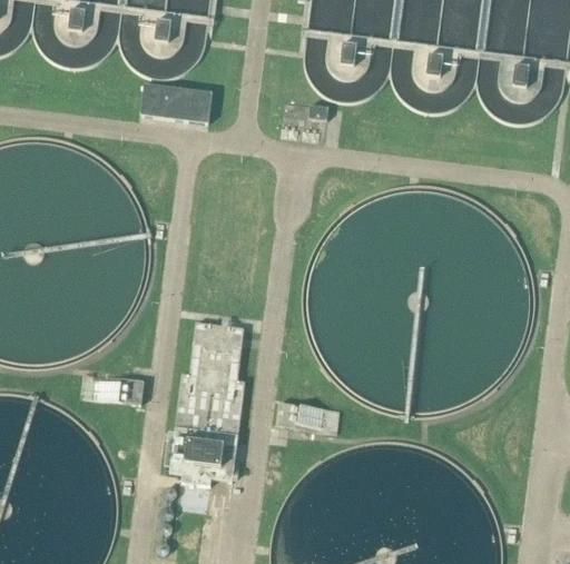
[(144,82),(140,114),(208,122),(212,91),(144,82)]
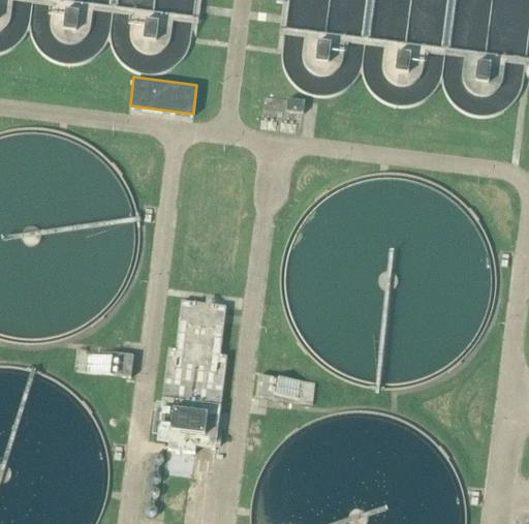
[(287,96),(285,109),(303,111),(304,98),(287,96)]
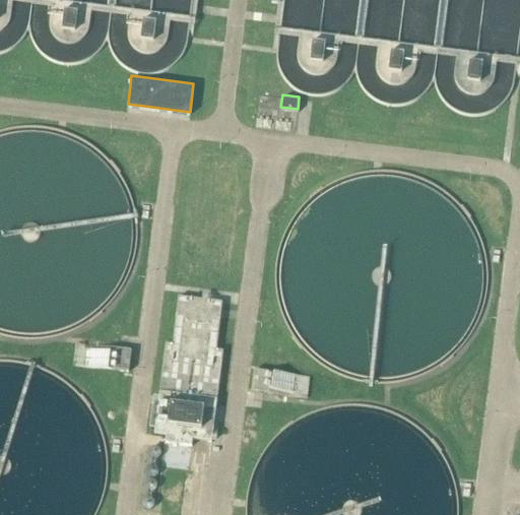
[(172,341),(165,340),(153,432),(166,434),(165,440),(192,443),(192,437),(211,439),(222,348),(216,347),(222,300),(178,294),(172,341)]
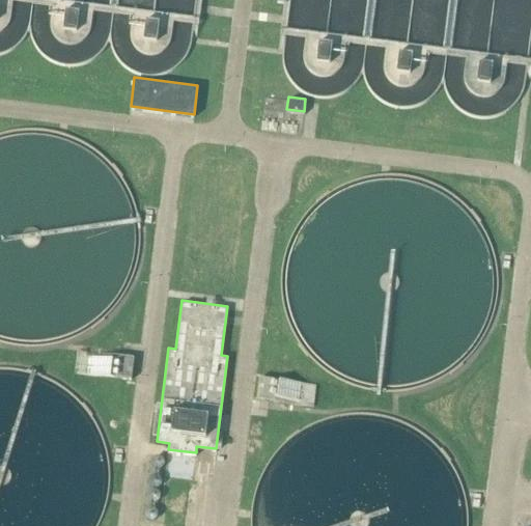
[(75,369),(131,377),(134,355),(77,348),(75,369)]
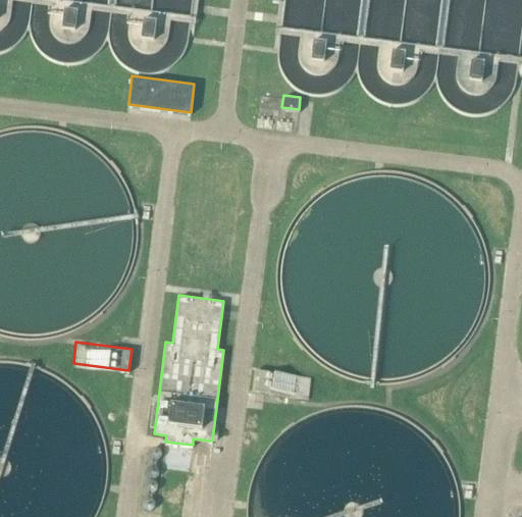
[(255,369),(252,391),(308,397),(310,375),(255,369)]
